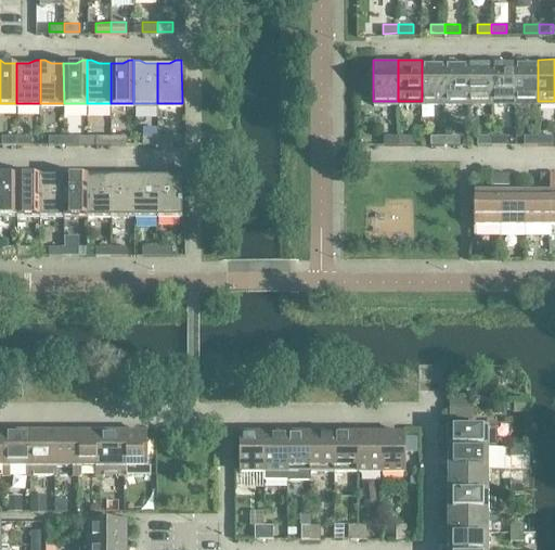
[(444,101),(444,60),(422,60),(422,101),(444,101)]
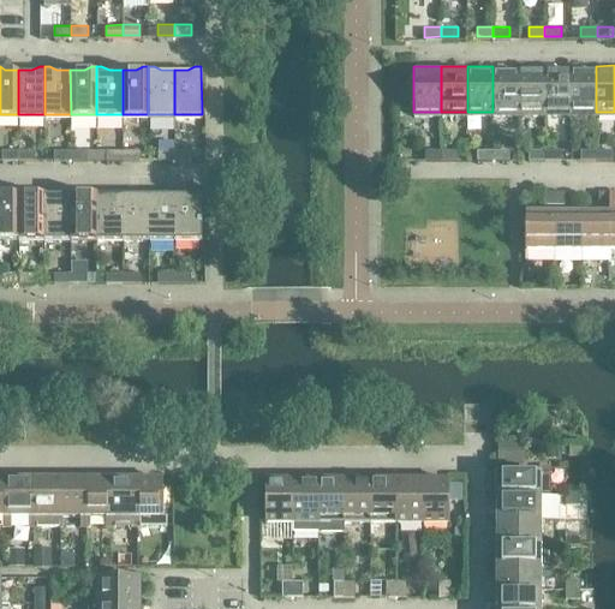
[(519,112),(519,66),(493,66),(493,112),(519,112)]
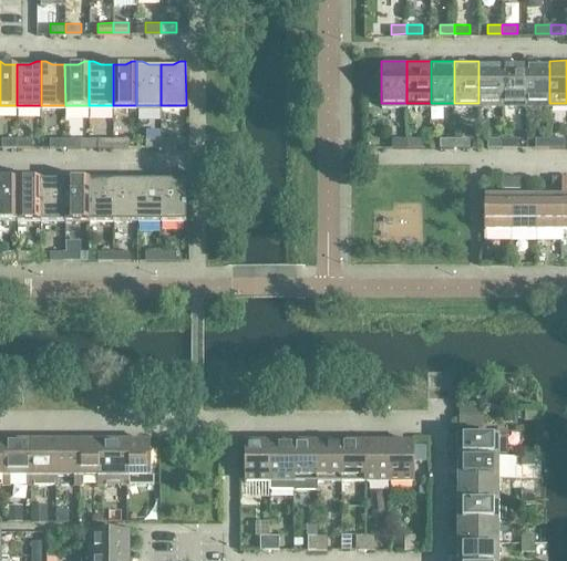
[(502,103),(502,61),(478,61),(478,103),(502,103)]
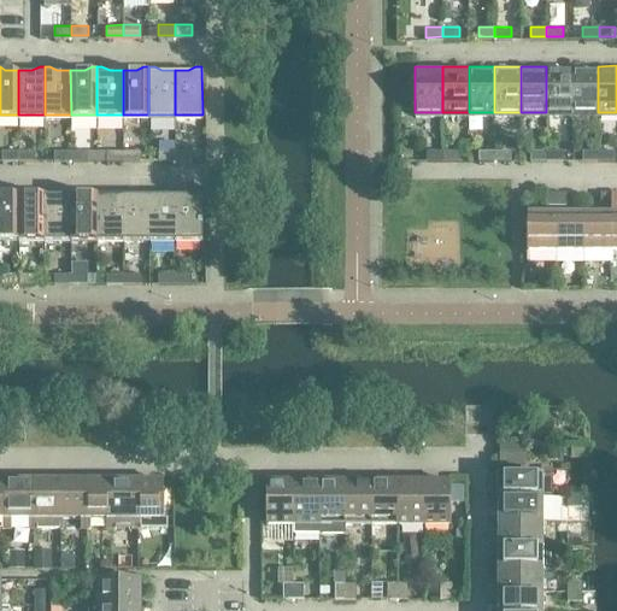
[(573,112),(573,66),(546,66),(546,112),(573,112)]
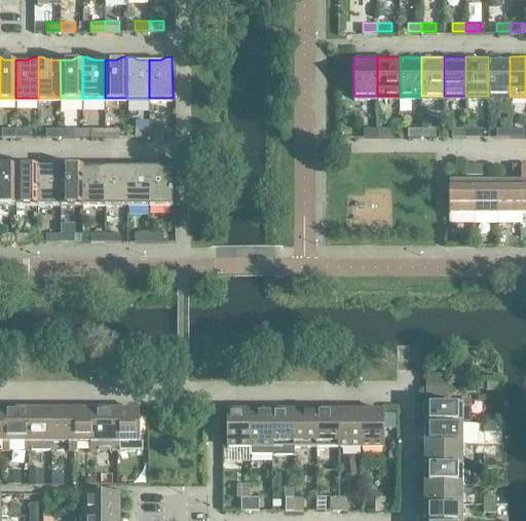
[(510,96),(510,57),(488,57),(488,96),(510,96)]
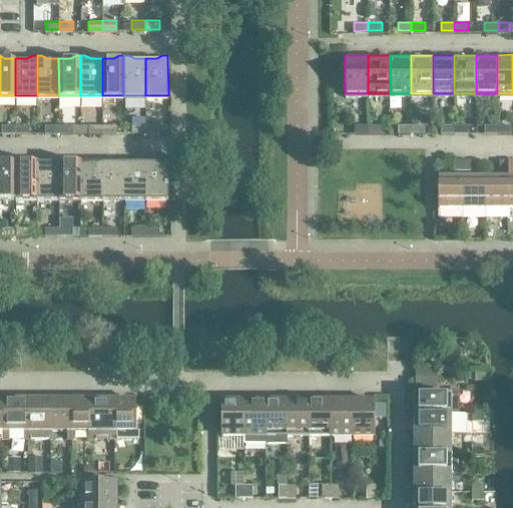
[(29,131),(29,122),(15,123),(15,131),(29,131)]
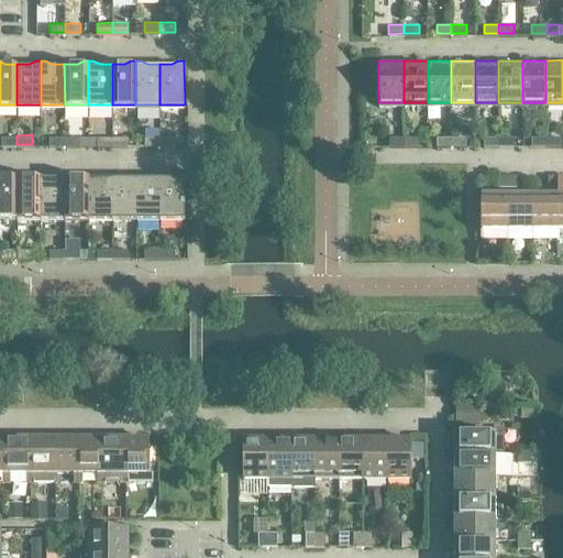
[(65,144),(65,135),(50,134),(50,144),(65,144)]
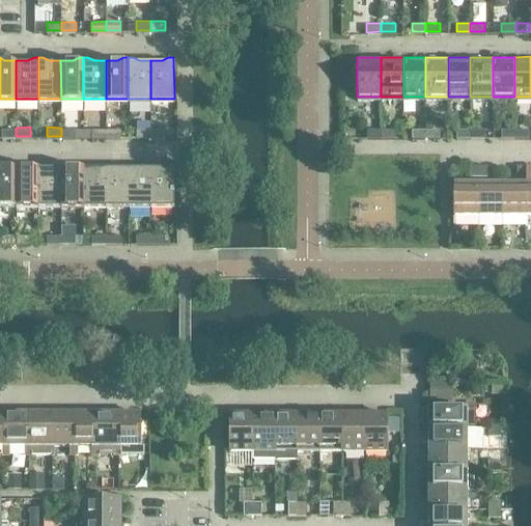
[(106,136),(106,127),(91,127),(91,136),(106,136)]
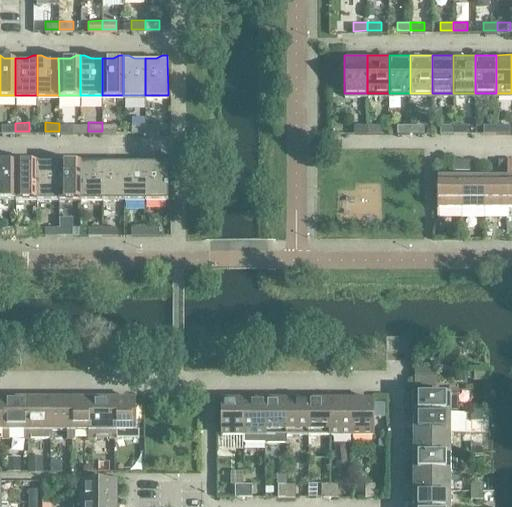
[(116,131),(116,122),(102,122),(102,131),(116,131)]
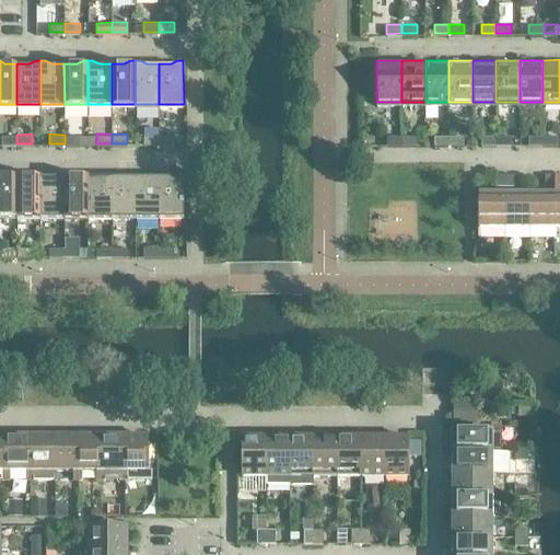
[(159,143),(159,134),(143,135),(143,143),(159,143)]
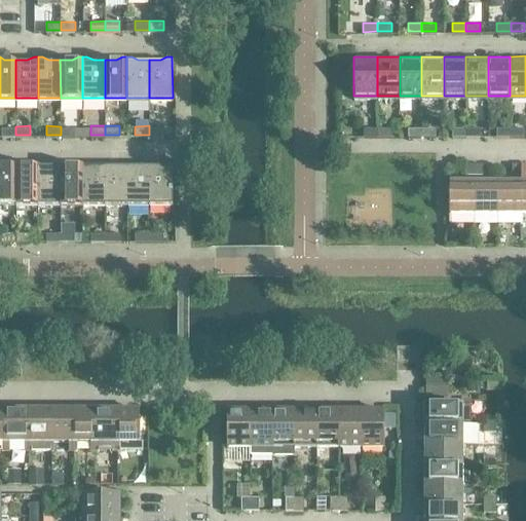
[(163,135),(163,125),(149,125),(149,135),(163,135)]
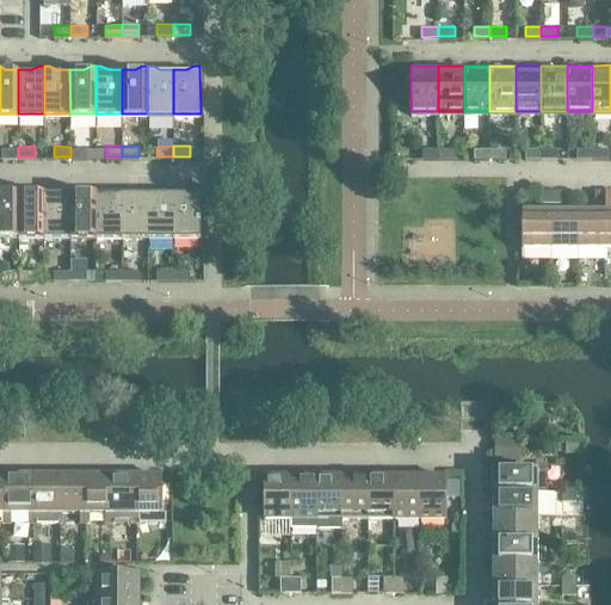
[(438,156),(438,146),(421,146),(421,156),(438,156)]
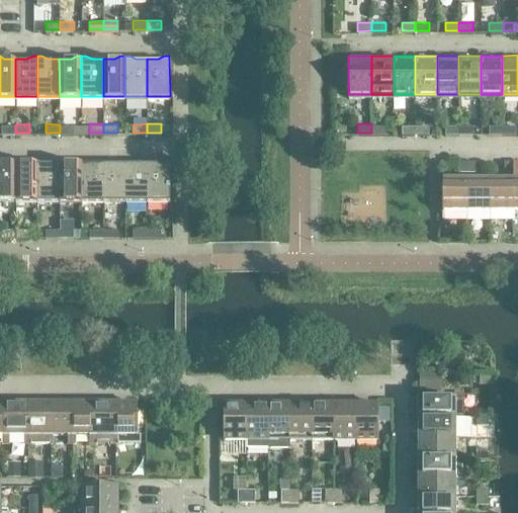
[(385,133),(385,123),(371,123),(371,133),(385,133)]
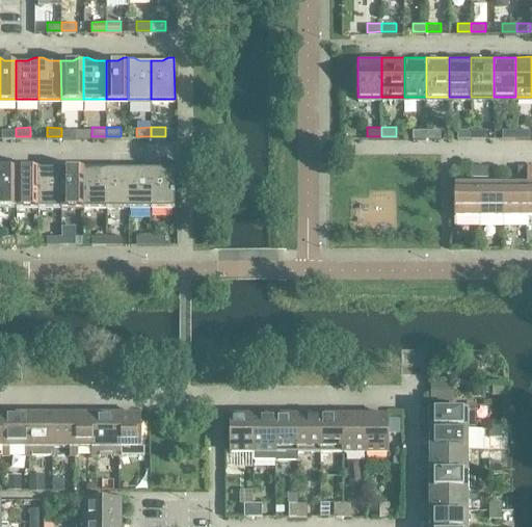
[(426,136),(426,127),(413,127),(413,136),(426,136)]
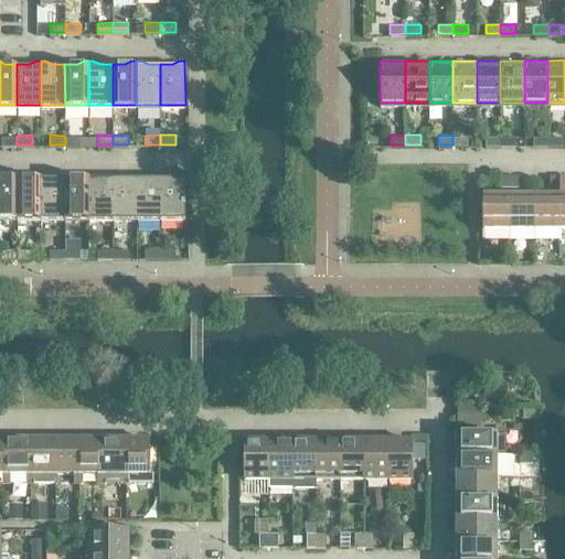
[(468,144),(468,135),(452,135),(452,144),(468,144)]
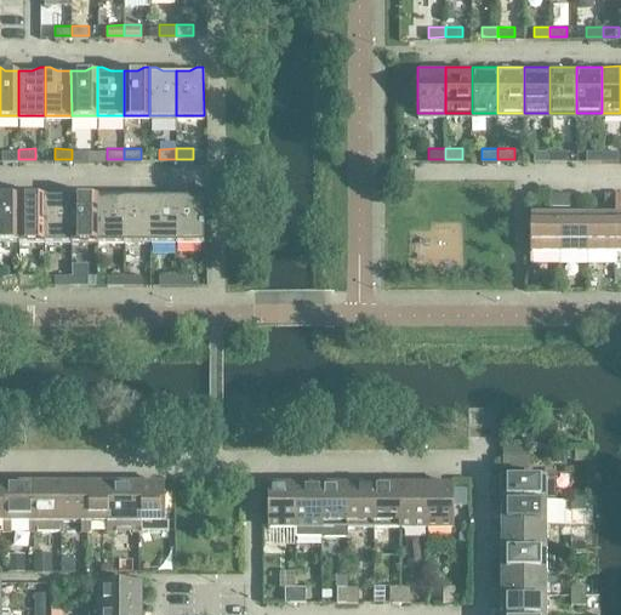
[(550,159),(550,148),(534,148),(534,159),(550,159)]
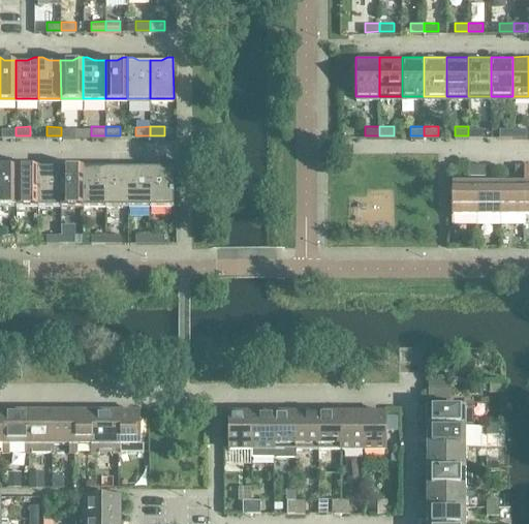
[(483,135),(483,126),(468,126),(468,135),(483,135)]
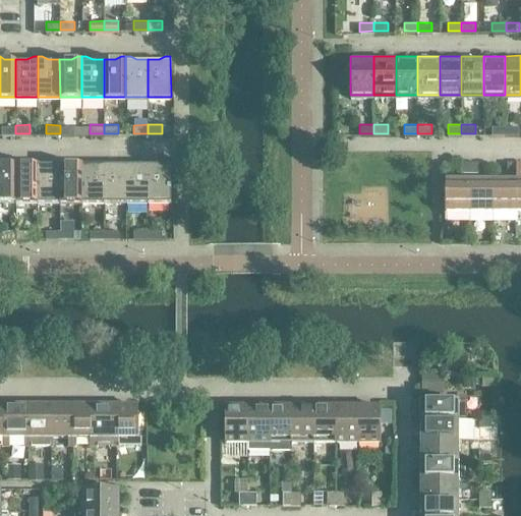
[(505,133),(505,124),(491,124),(491,133),(505,133)]
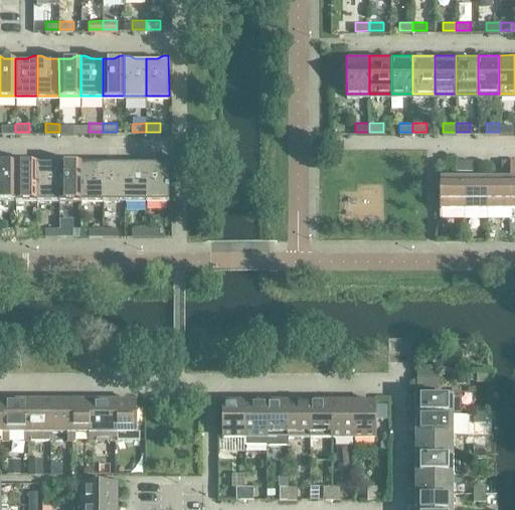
[(513,132),(513,123),(499,123),(499,132),(513,132)]
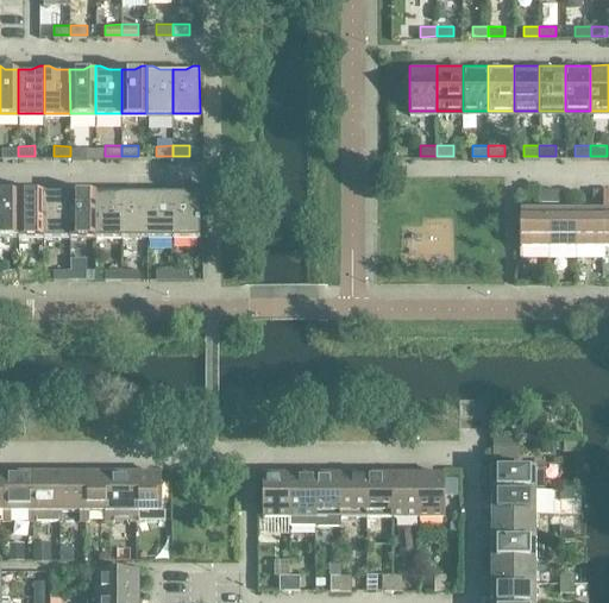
[(18,156),(18,146),(1,146),(1,156),(18,156)]
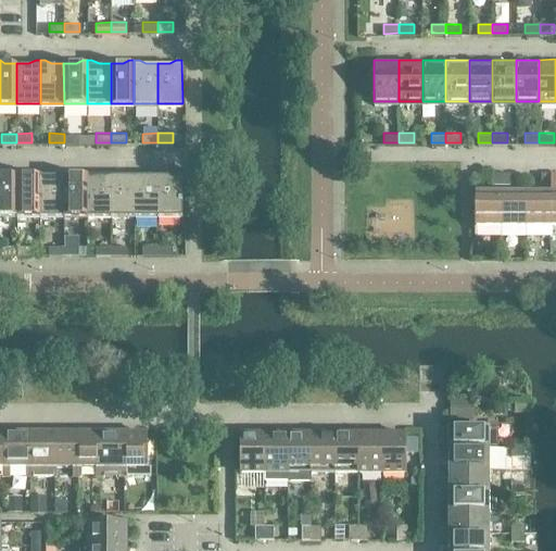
[(79,142),(79,134),(64,134),(64,142),(79,142)]
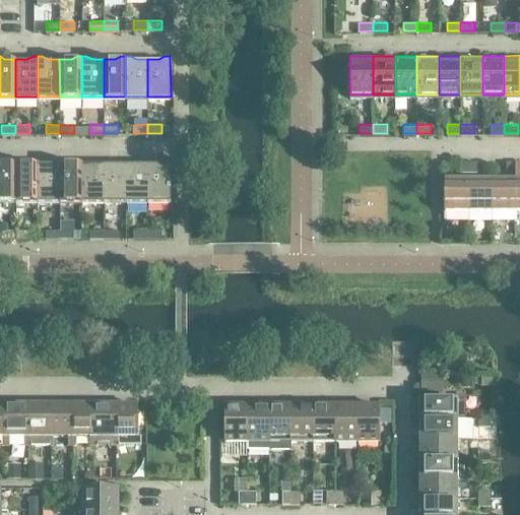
[(0,200),(15,200),(15,163),(4,163),(0,159),(0,200)]
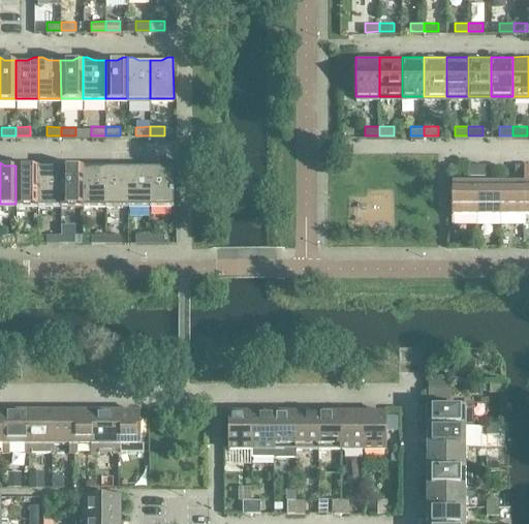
[(38,204),(38,162),(34,162),(27,165),(16,165),(16,204),(38,204)]
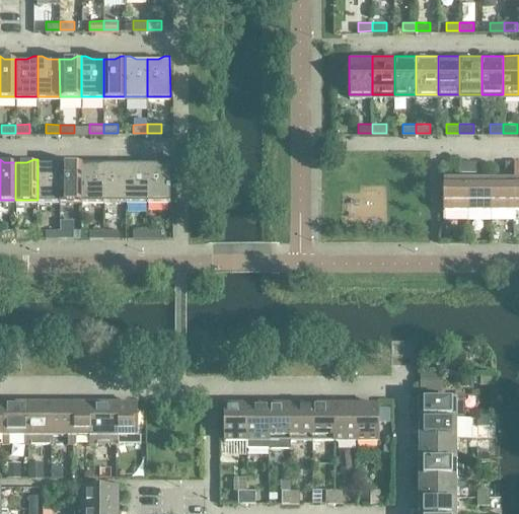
[(60,200),(60,162),(49,162),(42,159),(38,159),(38,200),(60,200)]
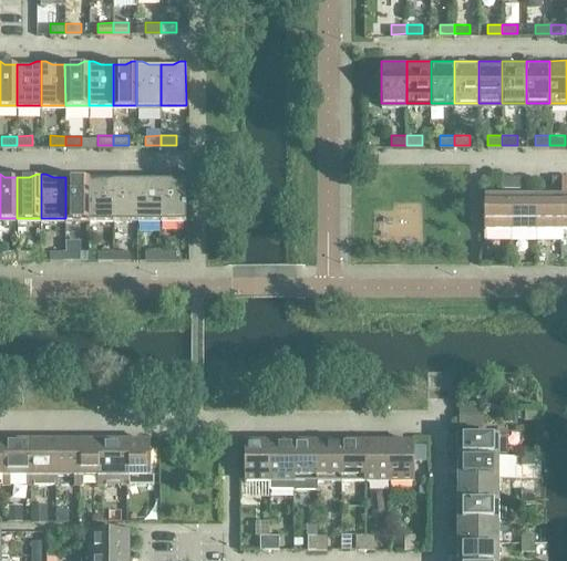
[(89,218),(89,174),(84,174),(78,177),(65,177),(65,218),(89,218)]
